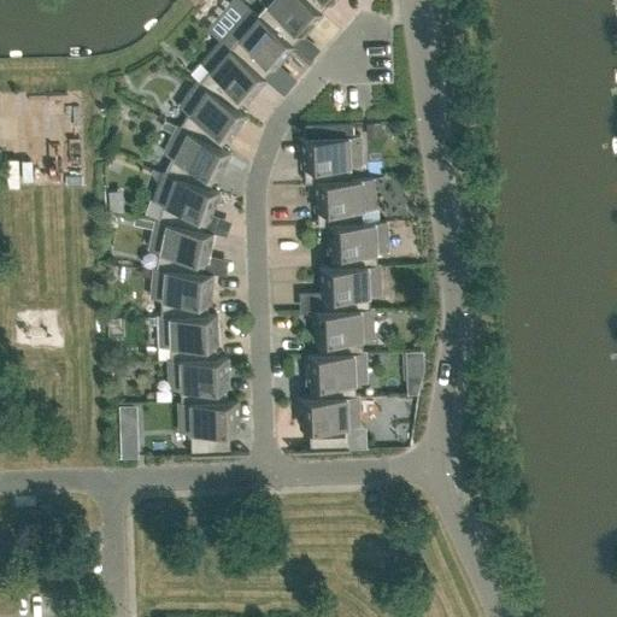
[(263,0),(266,3),(257,13),(257,15),(291,43),(292,43),(309,23),(311,25),(322,12),(319,11),(306,0),(263,0)]
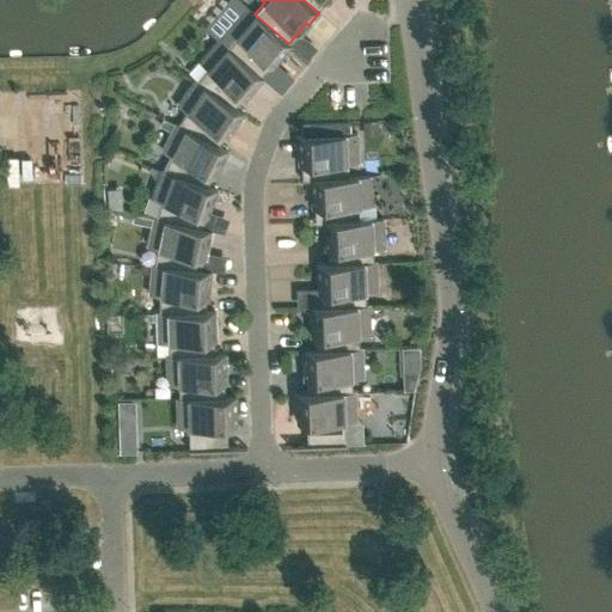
[(304,0),(317,11),(325,0),(304,0)]
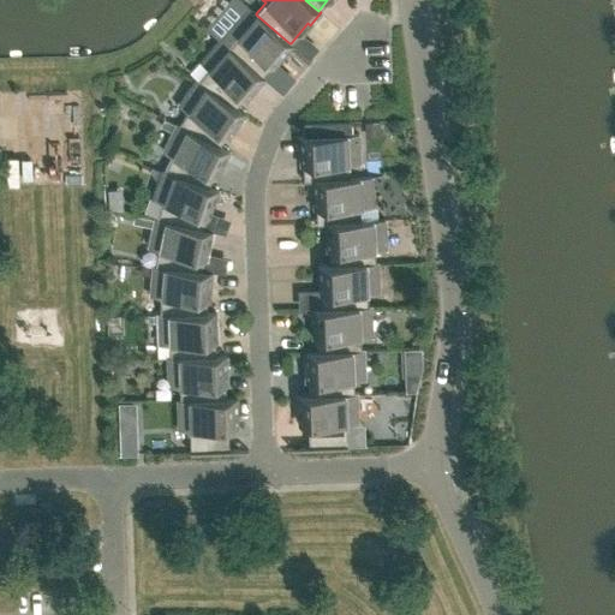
[(248,6),(240,13),(240,15),(228,28),(237,35),(228,46),(227,47),(262,77),(262,76),(279,57),(281,58),(293,45),(291,43),(290,43),(256,15),(256,13),(248,6)]
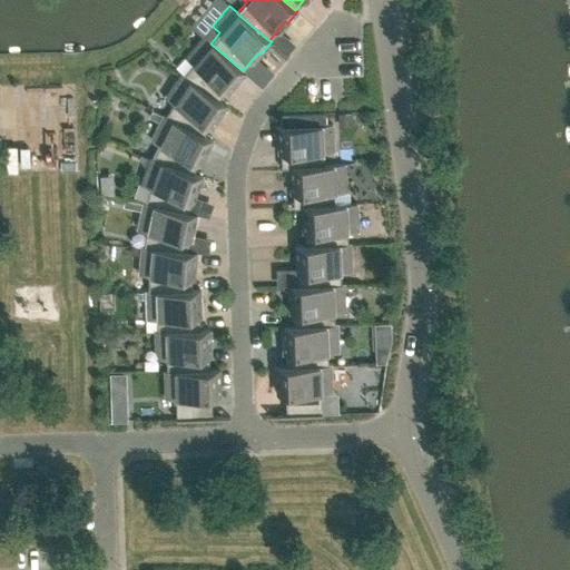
[(235,84),(245,72),(243,70),(243,71),(210,43),(212,42),(203,36),(197,43),(186,56),(194,64),(183,76),(217,100),(218,99),(233,82),(235,84)]
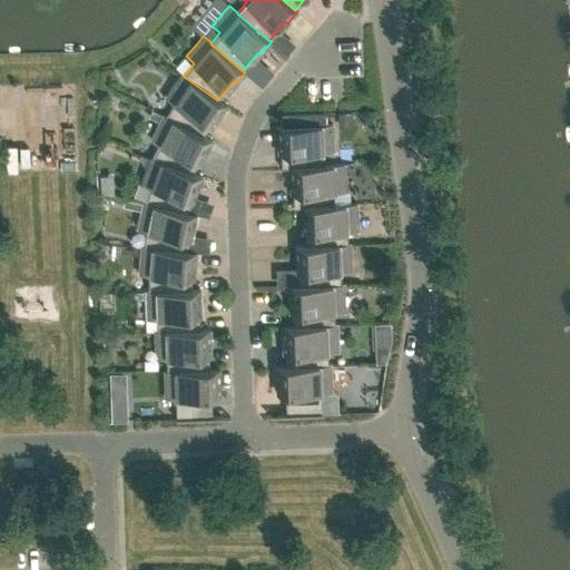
[(180,75),(175,82),(166,97),(174,102),(165,116),(165,117),(203,136),(203,135),(215,117),(217,118),(226,105),(218,99),(217,100),(183,76),(180,75)]
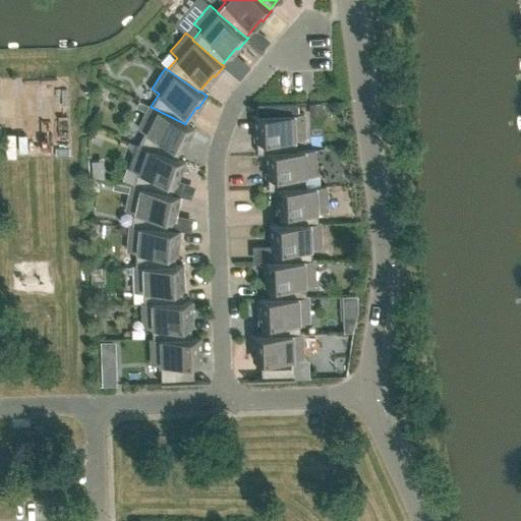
[(146,112),(149,106),(138,101),(135,107),(146,112)]
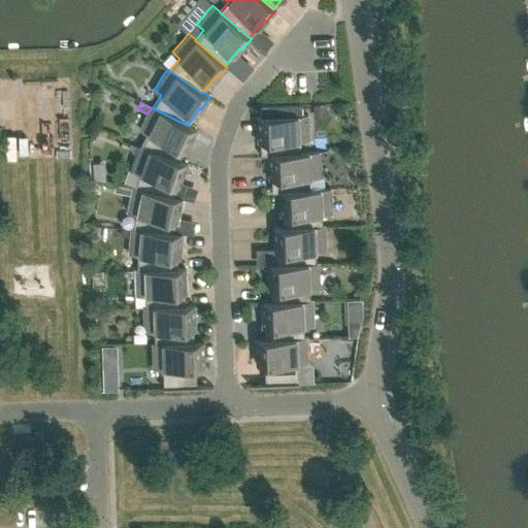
[(312,118),(327,117),(326,103),(312,104),(312,118)]
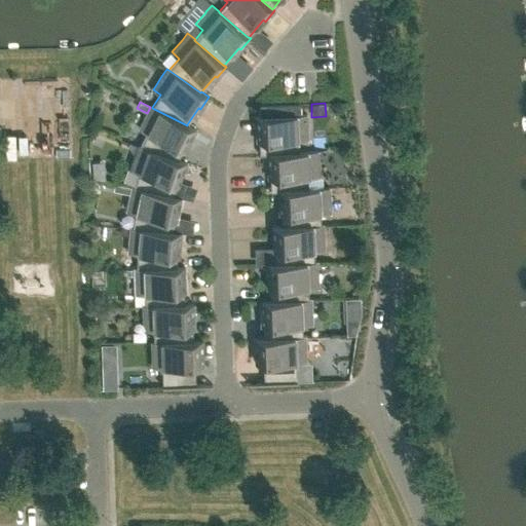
[(251,116),(251,117),(256,117),(256,130),(259,130),(259,154),(267,154),(267,153),(298,152),(298,140),(307,139),(307,123),(307,114),(300,114),(300,104),(259,106),(260,116),(251,116)]
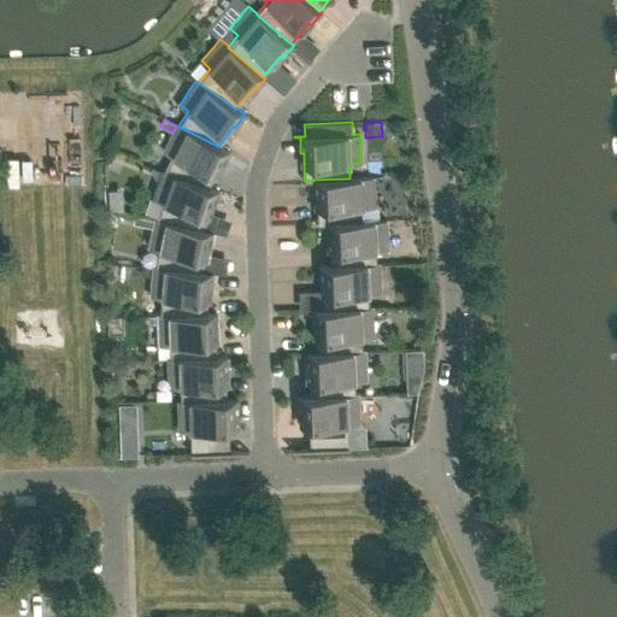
[(176,124),(176,125),(172,133),(171,134),(163,151),(174,156),(165,172),(209,188),(209,187),(219,165),(222,166),(229,152),(219,146),(219,147),(178,127),(178,125),(176,124)]
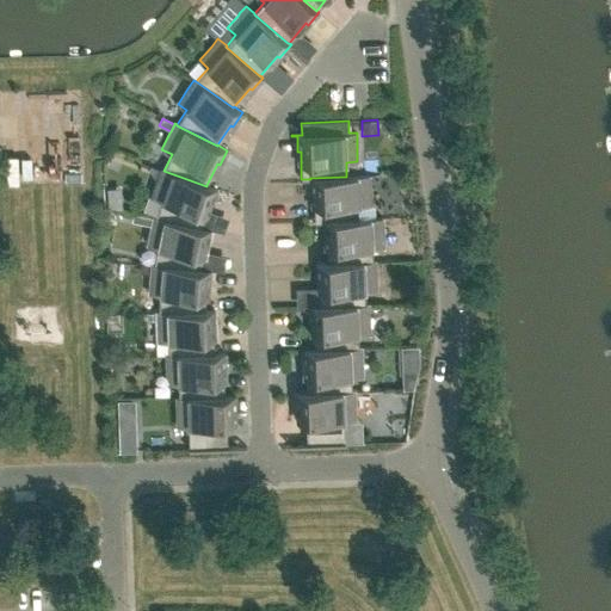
[(161,170),(160,170),(158,179),(152,197),(162,201),(156,217),(155,217),(201,228),(201,227),(209,204),(211,205),(217,189),(207,185),(207,186),(164,171),(161,170)]
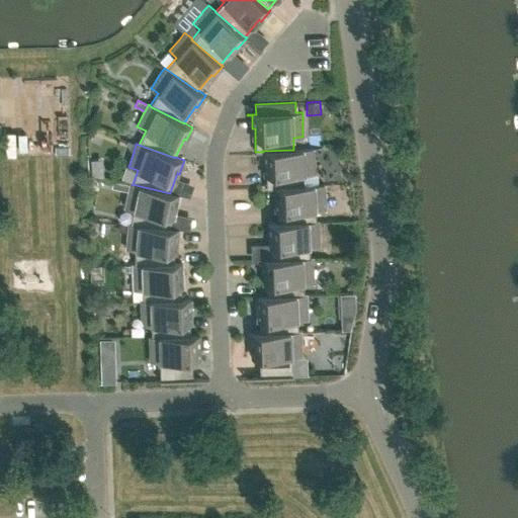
[(314,157),(313,149),(293,150),(263,151),(263,152),(263,165),(266,165),(266,188),(274,188),(274,187),(305,186),(305,185),(305,173),(314,173),(314,157)]
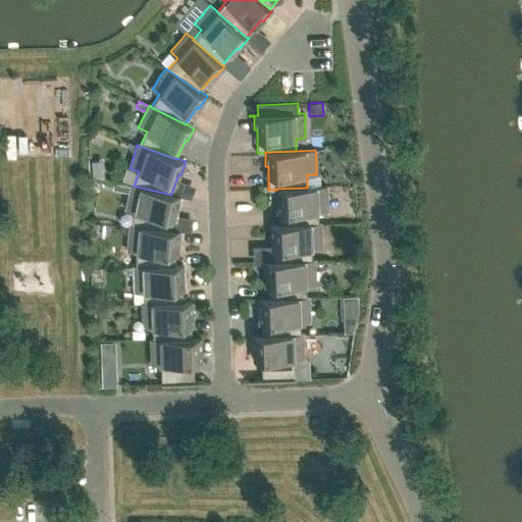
[(115,184),(113,190),(128,193),(131,187),(115,184)]
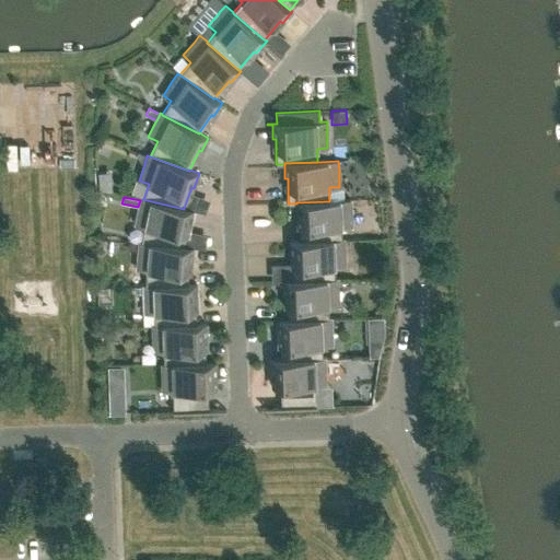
[(138,207),(138,208),(139,208),(135,224),(144,226),(141,243),(183,247),(183,246),(187,224),(190,225),(194,210),(184,208),(184,209),(142,199),(143,199),(140,198),(140,200),(138,207)]
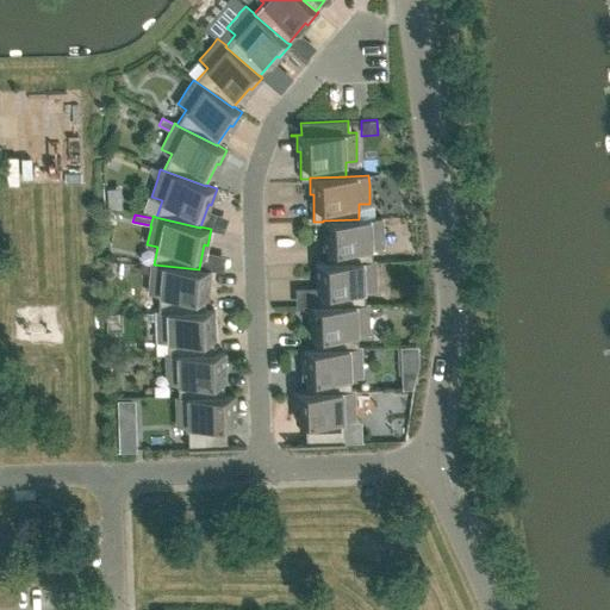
[(383,228),(381,217),(359,218),(359,219),(323,221),(323,222),(323,236),(325,236),(327,262),(327,263),(372,261),(372,247),(383,246),(381,228),(383,228)]
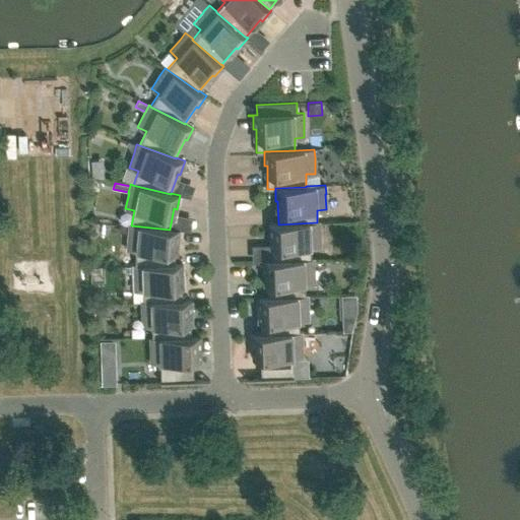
[(320,231),(319,222),(317,222),(278,224),(278,223),(269,223),(269,239),(272,238),(272,260),(272,261),(311,259),(311,247),(320,247),(319,231),(320,231)]
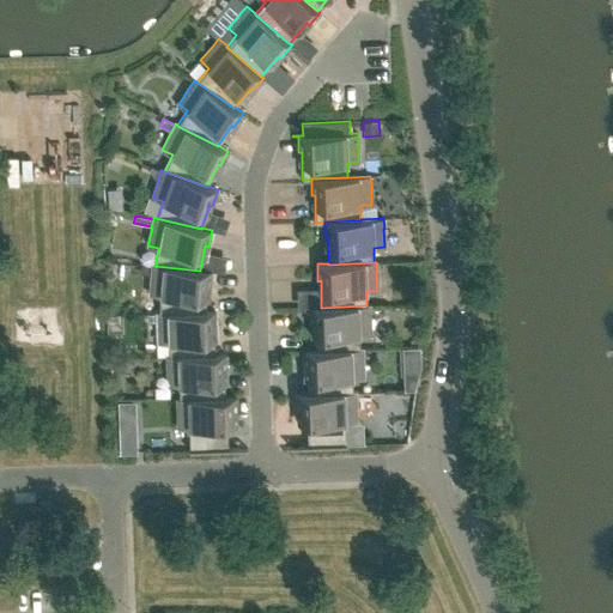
[(152,265),(151,275),(150,293),(161,295),(159,313),(159,314),(205,311),(207,287),(210,287),(211,271),(200,269),(200,271),(155,266),(152,265)]
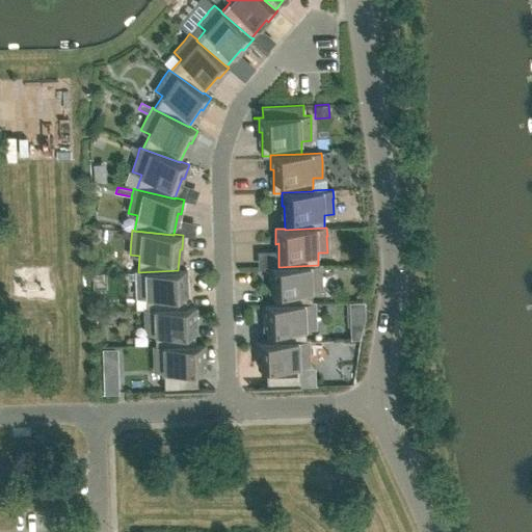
[(321,274),(321,265),(318,265),(278,267),(278,266),(269,267),(269,282),(272,282),(272,304),(273,304),(312,303),(312,302),(312,290),(321,290),(321,274)]
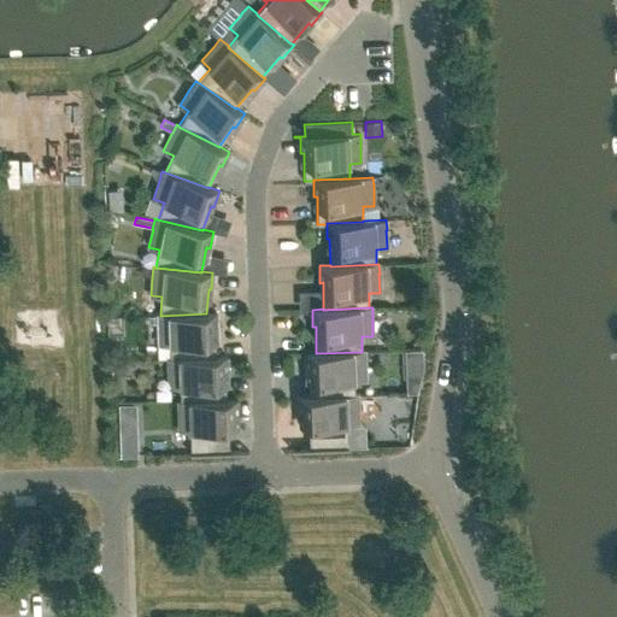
[(157,315),(158,325),(158,344),(170,344),(170,358),(170,359),(216,357),(215,330),(218,330),(217,313),(206,313),(160,316),(160,315),(157,315)]
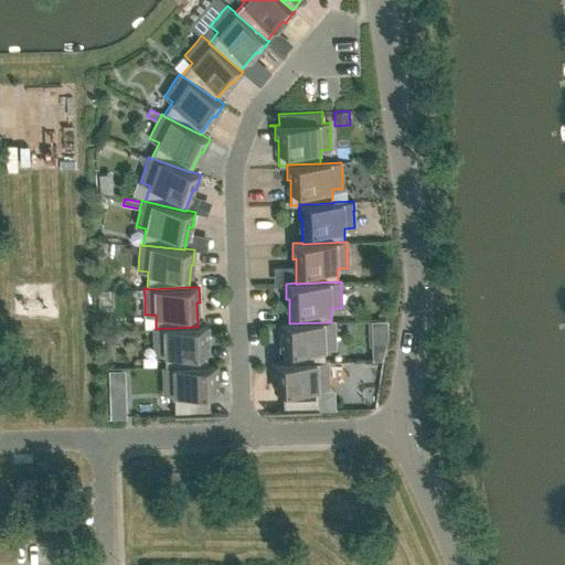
[(334,331),(334,321),(331,321),(331,322),(290,323),(289,323),(279,323),(279,339),(283,339),(284,363),(324,362),(324,361),(324,348),(334,348),(334,331)]
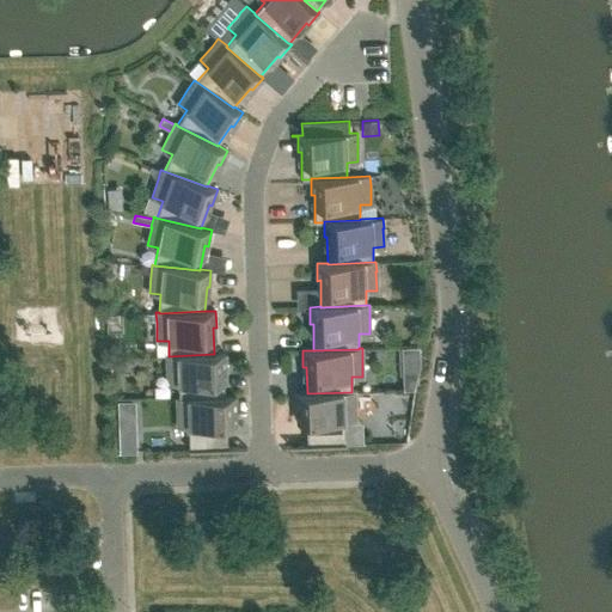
[(178,384),(179,398),(224,397),(224,396),(224,371),(226,369),(225,353),(214,354),(169,356),(169,355),(166,355),(166,366),(167,384),(178,384)]
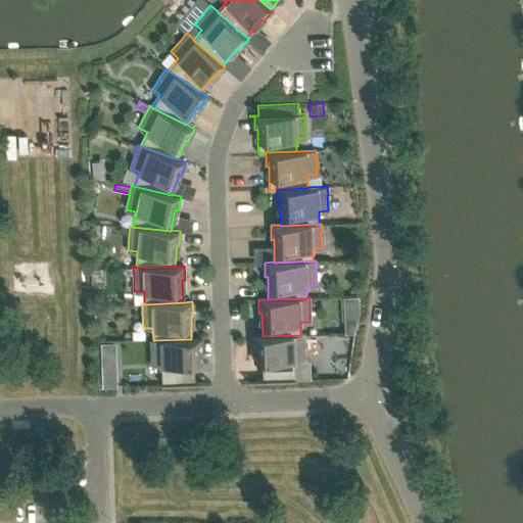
[(246,380),(246,381),(312,379),(312,378),(312,377),(295,378),(294,360),(303,359),(303,343),(303,334),(300,334),(300,335),(263,336),(252,336),(253,357),(255,357),(255,361),(262,361),(263,379),(246,380)]
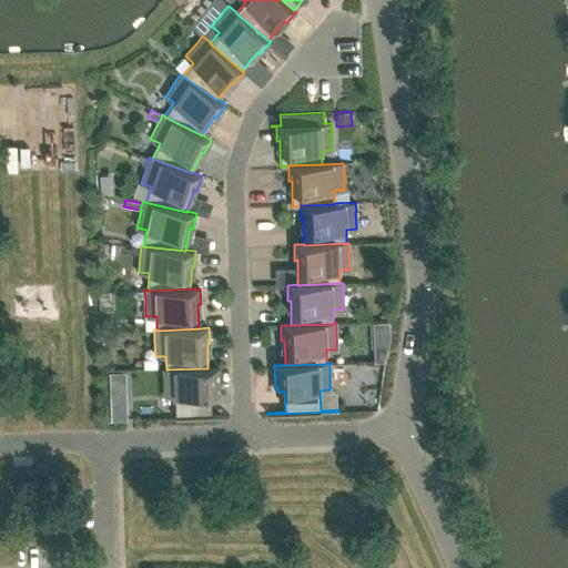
[(158,418),(229,415),(229,414),(211,415),(210,395),(216,394),(216,389),(220,389),(219,367),(208,367),(208,368),(166,369),(163,369),(163,378),(164,378),(164,396),(175,395),(175,416),(158,416),(158,417),(158,418)]
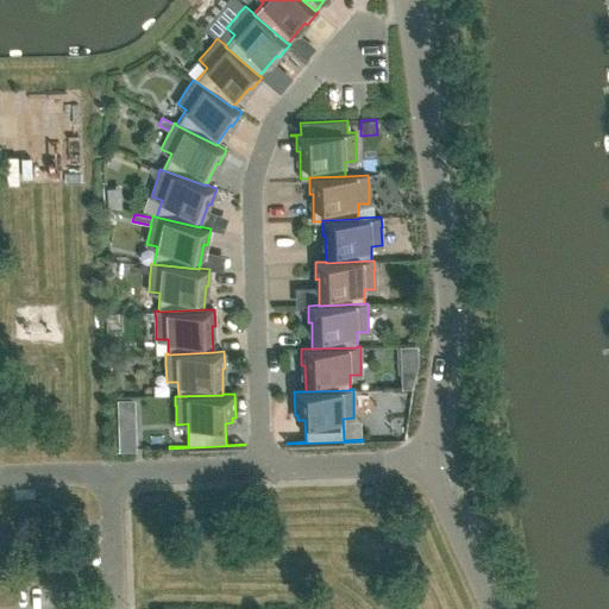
[(135,431),(118,432),(119,450),(136,449),(135,431)]
